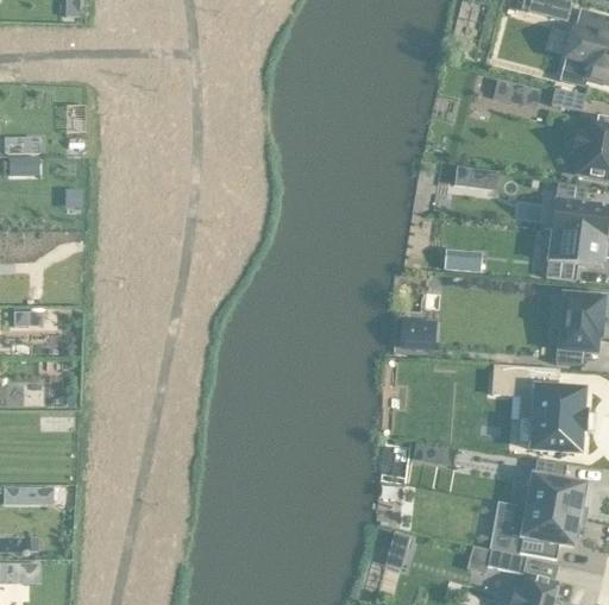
[(532,0),(531,10),(567,19),(572,1),(567,0),(532,0)]
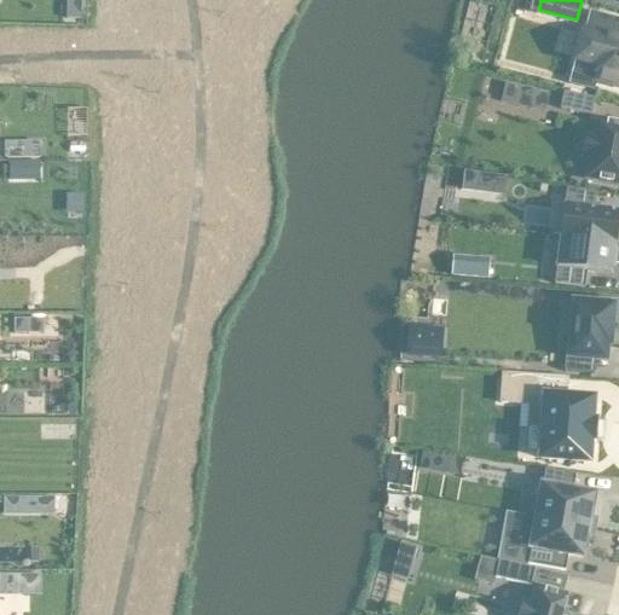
[(618,16),(590,10),(586,27),(584,25),(577,57),(600,63),(596,77),(618,82),(618,16)]
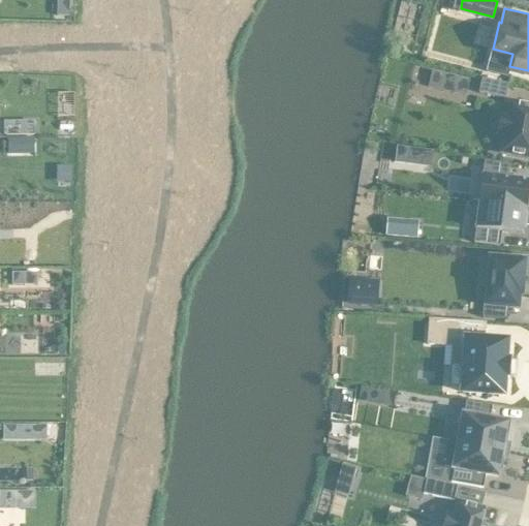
[(443,70),(440,87),(455,91),(459,74),(443,70)]
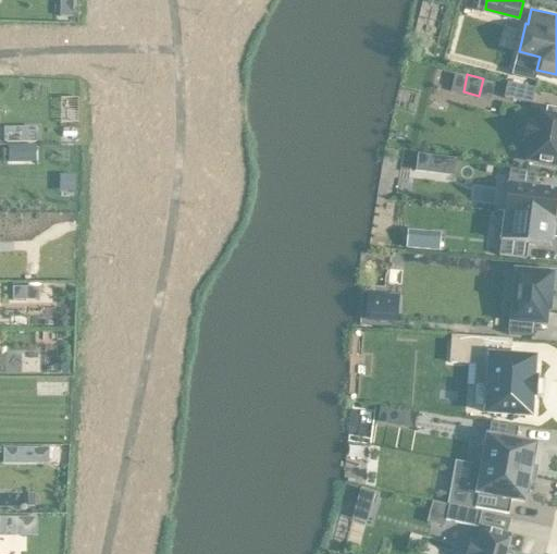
[(504,95),(532,101),(535,86),(508,79),(504,95)]
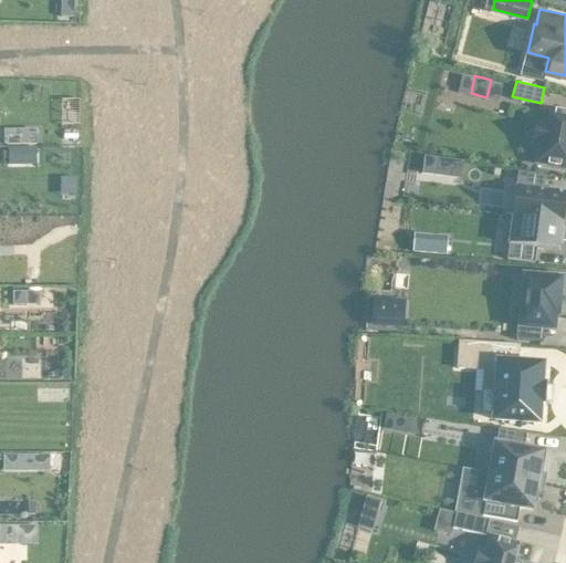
[(565,111),(546,107),(543,125),(535,124),(533,143),(540,144),(536,162),(565,166),(565,111)]
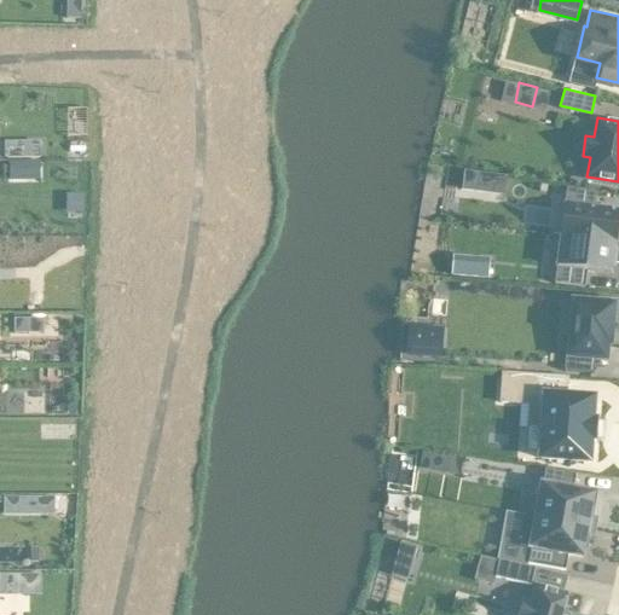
[(41,138),(28,138),(28,156),(41,156),(41,138)]
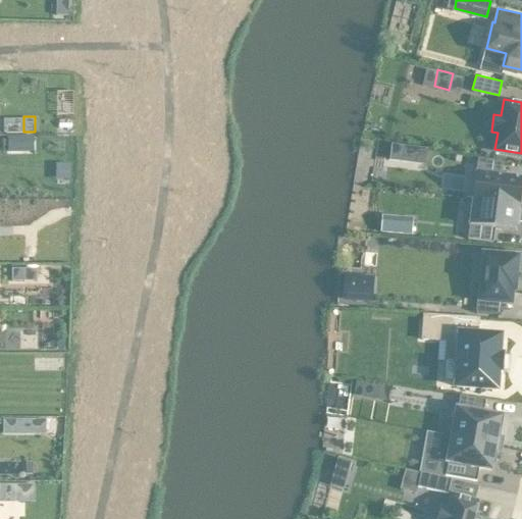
[(8,134),(8,147),(15,147),(19,143),(19,134),(8,134)]
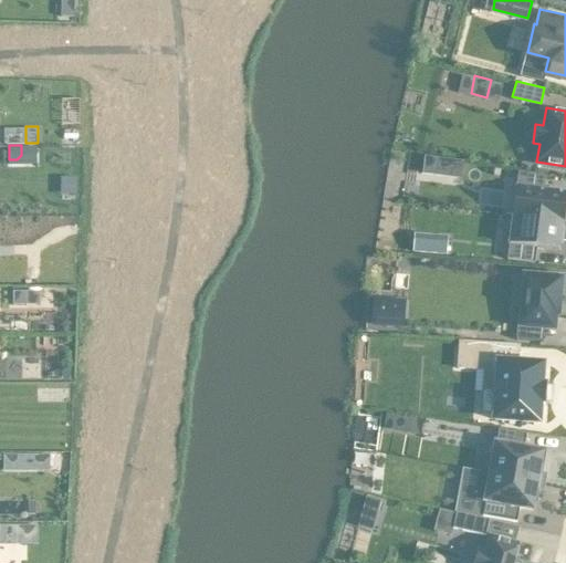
[(513,214),(564,220),(564,217),(565,217),(565,202),(565,204),(565,202),(565,190),(544,188),(546,174),(519,170),(516,186),(517,186),(513,214)]
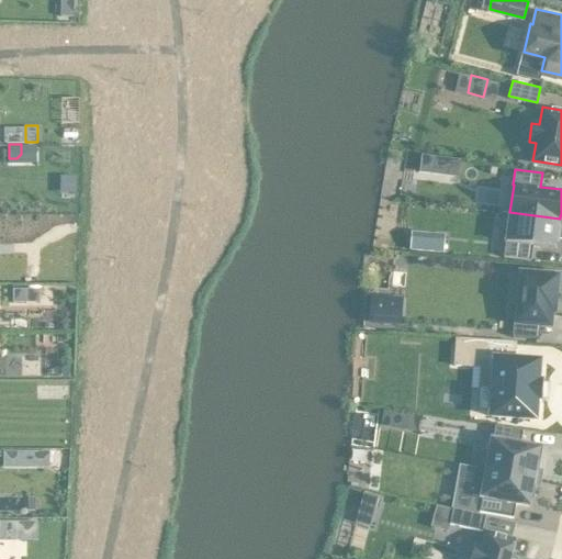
[(560,220),(560,219),(509,212),(509,213),(510,213),(507,241),(506,241),(504,256),(531,259),(534,244),(555,247),(557,236),(561,236),(561,231),(561,222),(559,222),(559,220),(560,220)]
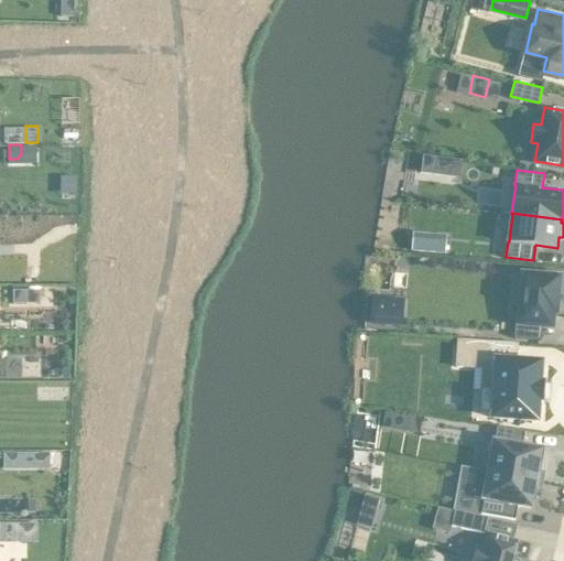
[(436,233),(434,250),(445,251),(446,234),(436,233)]
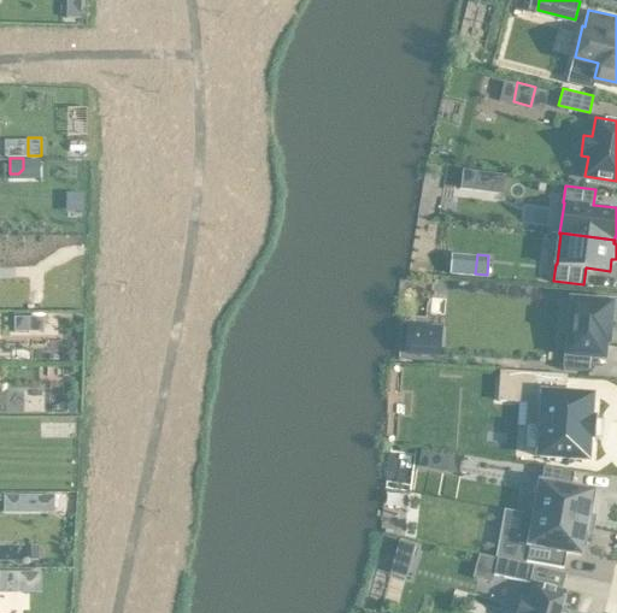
[(562,349),(560,367),(591,370),(592,355),(600,355),(603,340),(605,340),(609,302),(571,299),(566,351),(562,349)]
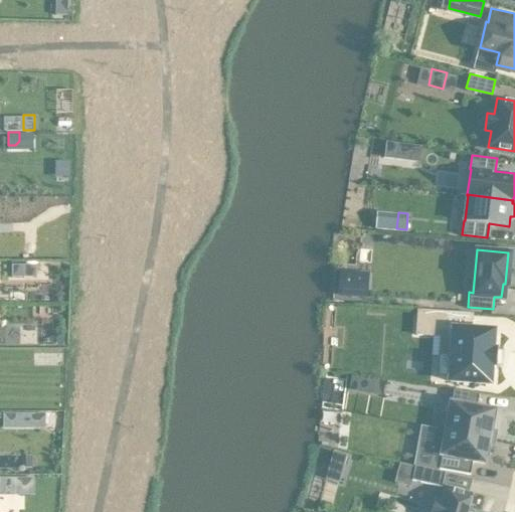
[(345,269),(344,294),(367,296),(369,270),(345,269)]
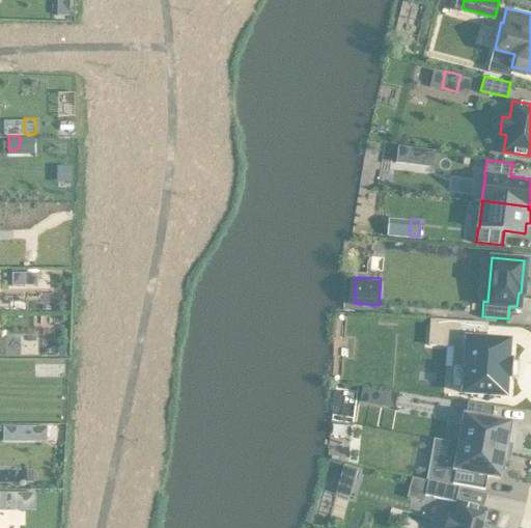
[(508,340),(485,338),(486,322),(431,318),(429,343),(467,345),(466,366),(453,365),(451,386),(464,387),(464,391),(505,394),(506,376),(510,377),(511,359),(507,359),(508,340)]
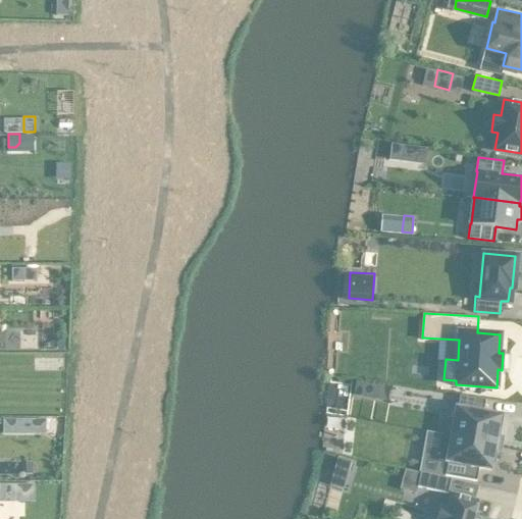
[(444,431),(444,432),(498,442),(499,433),(500,432),(498,432),(501,415),(483,412),(485,399),(460,394),(453,432),(444,431)]
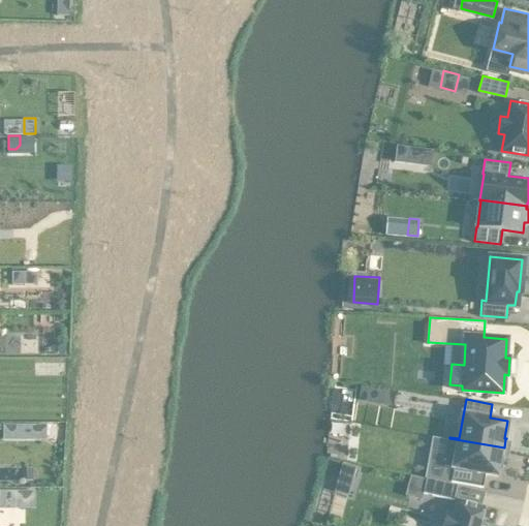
[(449,438),(444,465),(454,466),(452,480),(477,485),(479,471),(498,474),(501,457),(502,457),(504,447),(449,438)]
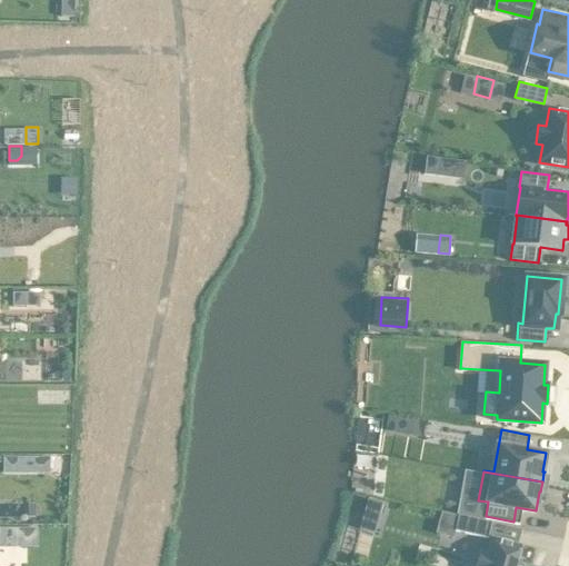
[(368,497),(366,507),(380,512),(383,502),(368,497)]
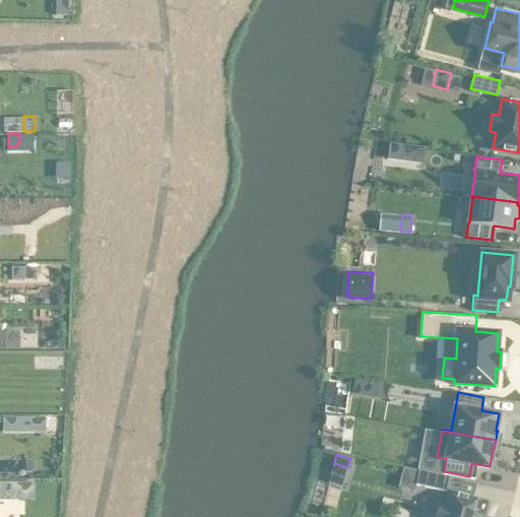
[(419,469),(416,483),(445,490),(448,475),(419,469)]
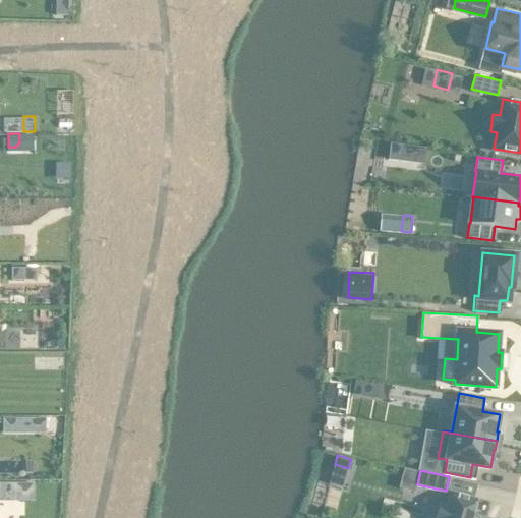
[(35,481),(2,481),(2,499),(35,499),(35,481)]
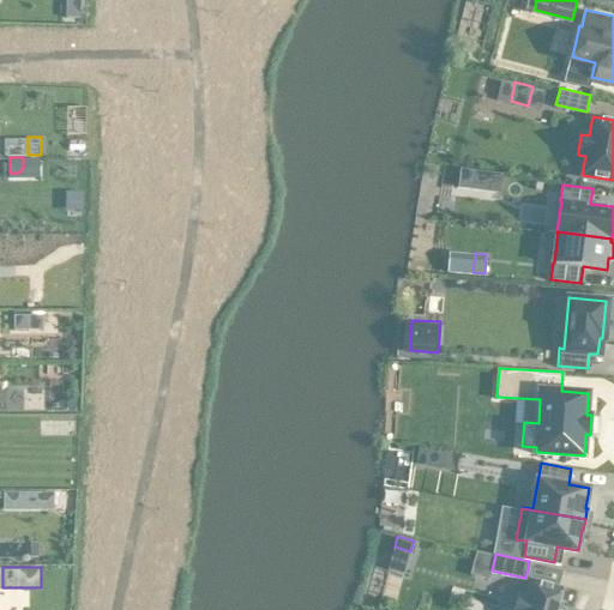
[(516,609),(564,609),(565,609),(558,607),(563,587),(533,579),(527,598),(519,596),(516,609)]
